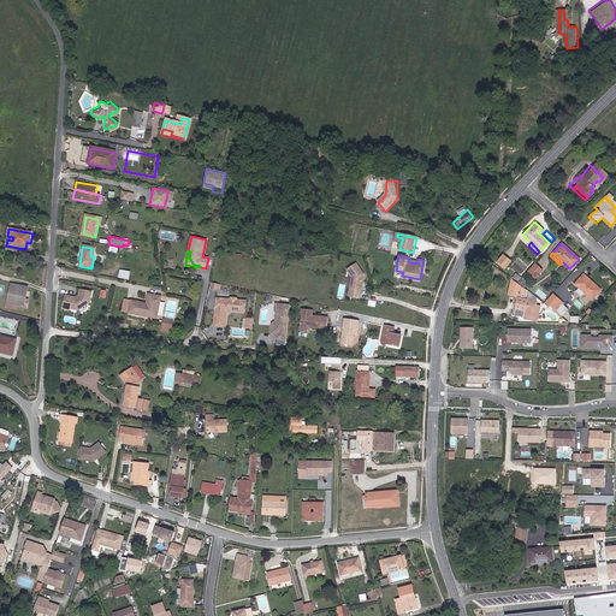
[(510,261),(503,255),(498,261),(505,267),(510,261)]
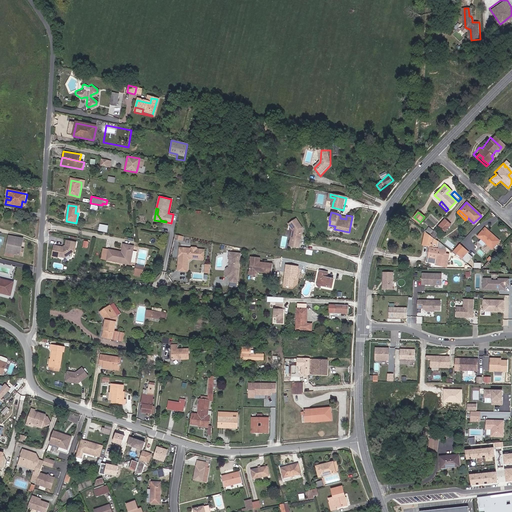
[(292,229),(292,230),(301,232),(302,228),(295,219),(287,225),(292,229)]
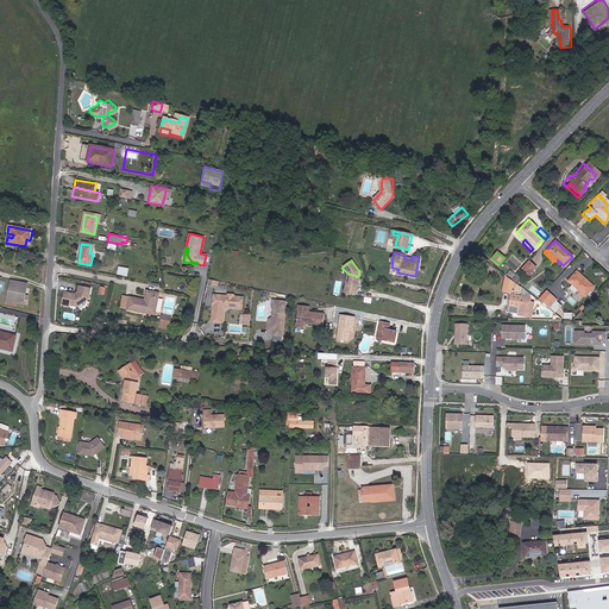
[(528,262),(521,270),(527,276),(535,268),(528,262)]
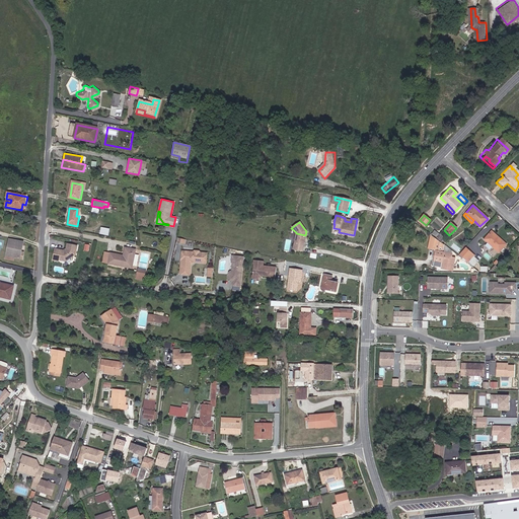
[(506,244),(491,232),(484,240),(499,252),(506,244)]
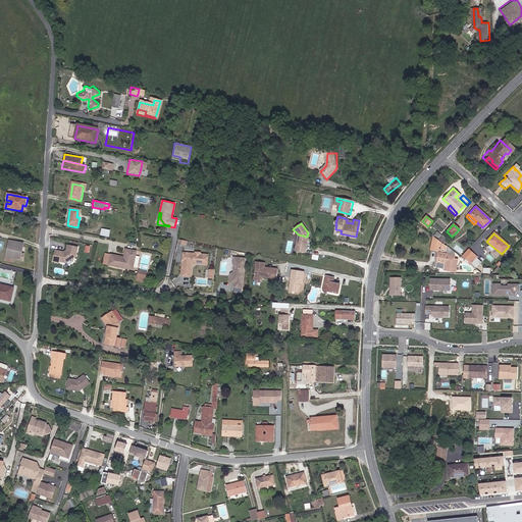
[(304,252),(307,237),(298,235),(295,250),(304,252)]
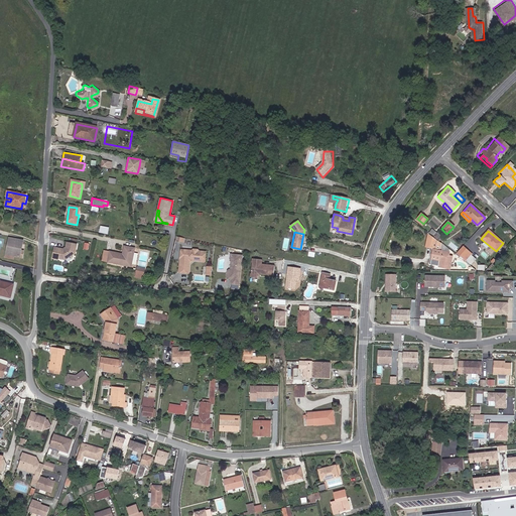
[(448,269),(450,257),(447,256),(447,253),(438,251),(439,246),(435,245),(435,241),(426,234),(424,247),(432,249),(430,259),(438,260),(437,267),(448,269)]
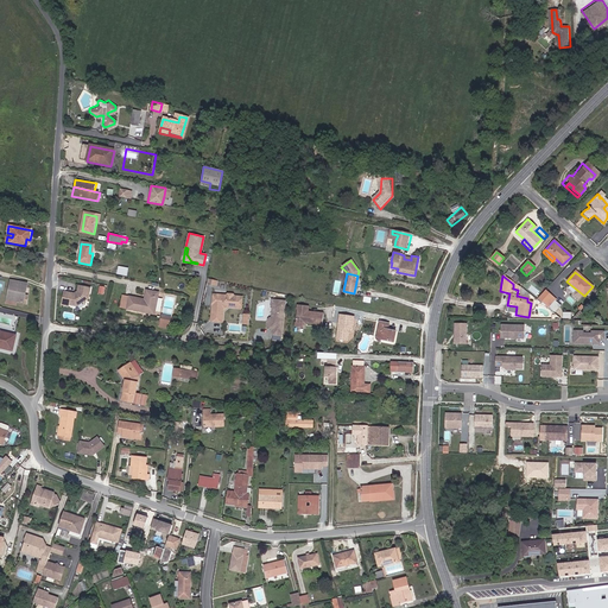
[(7,301),(16,302),(24,303),(26,291),(24,291),(25,284),(12,282),(7,301)]
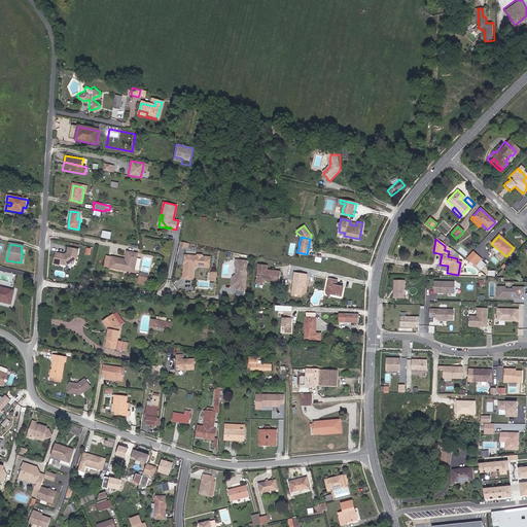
[(458,256),(445,246),(445,250),(449,251),(448,256),(457,258),(458,256)]
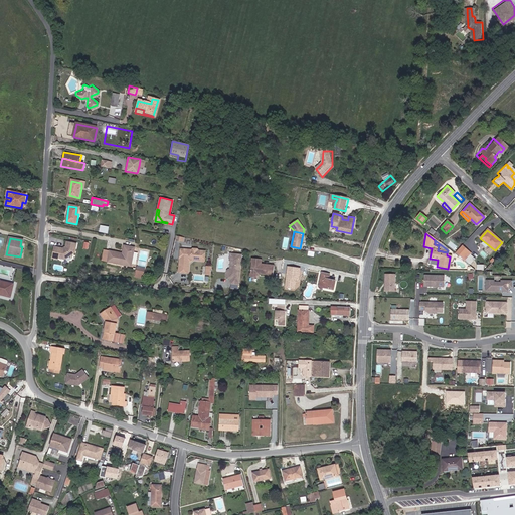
[(64,260),(73,252),(75,244),(65,242),(64,246),(61,249),(53,248),(51,258),(56,259),(57,258),(64,260)]
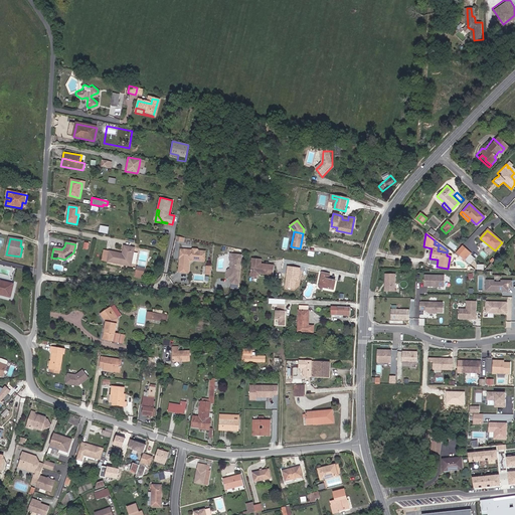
[(127,254),(105,250),(103,261),(131,266),(135,247),(125,245),(124,249),(128,250),(127,254)]
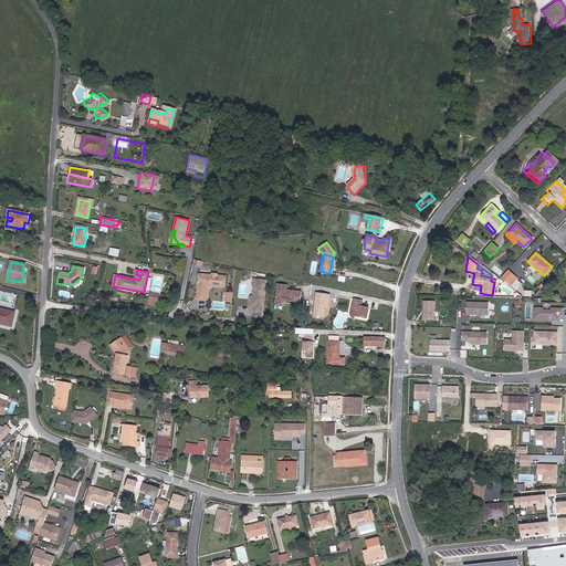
[(514,282),(511,279),(513,276),(506,271),(500,279),(509,287),(514,282)]
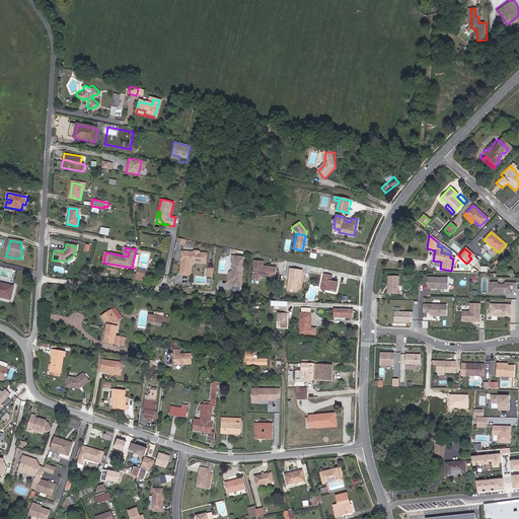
[(190,262),(192,261),(193,261),(206,263),(207,252),(200,252),(198,250),(195,250),(193,251),(181,250),(180,261),(180,263),(179,274),(190,274),(191,263),(190,262)]
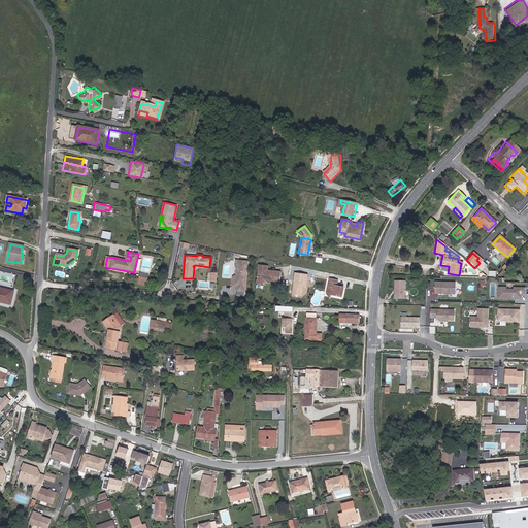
[(244,290),(248,261),(236,260),(235,265),(237,265),(235,275),(235,277),(234,276),(233,285),(237,285),(236,290),(244,290)]
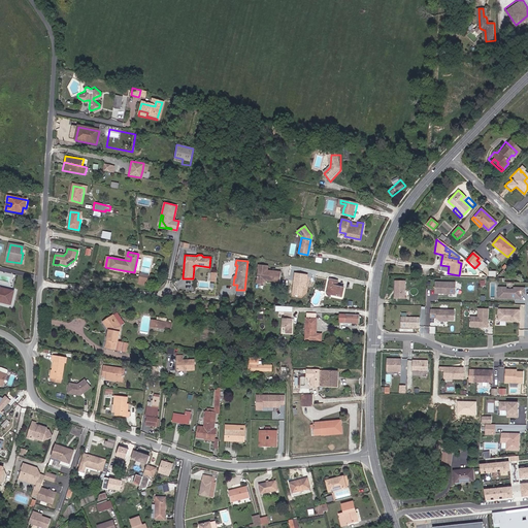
[(267,269),(268,264),(259,263),(256,283),(264,283),(264,279),(279,281),(281,271),(267,269)]
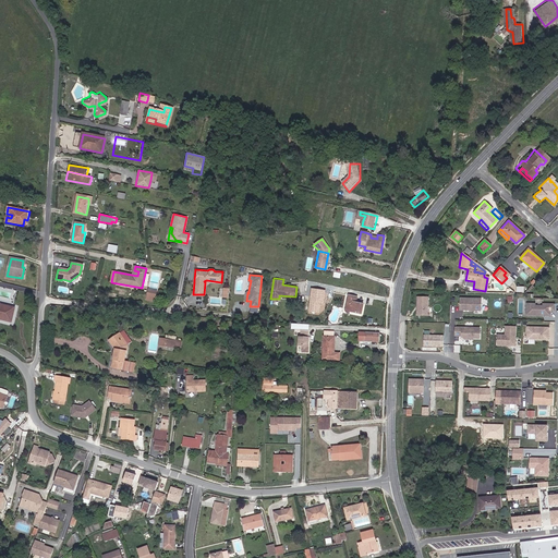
[(325,289),(311,288),(308,312),(318,313),(319,305),(324,306),(325,289)]
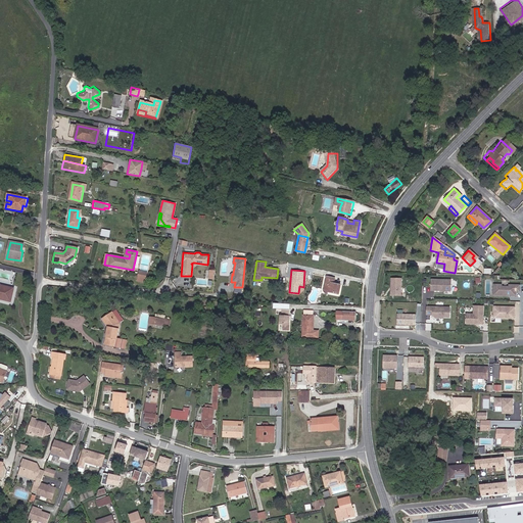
[(324,290),(329,291),(331,282),(333,277),(327,276),(324,290)]
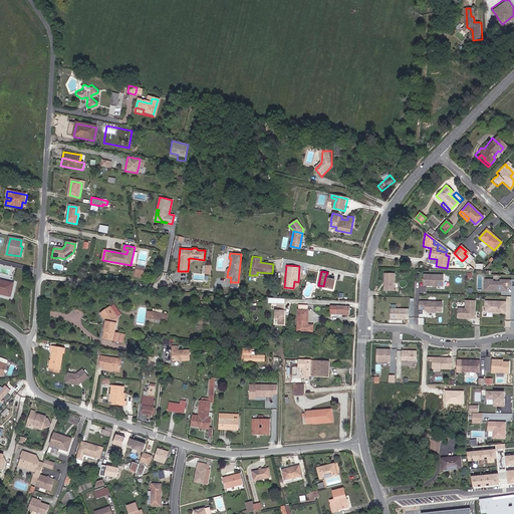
[(394,274),(383,273),(382,291),(393,291),(394,274)]
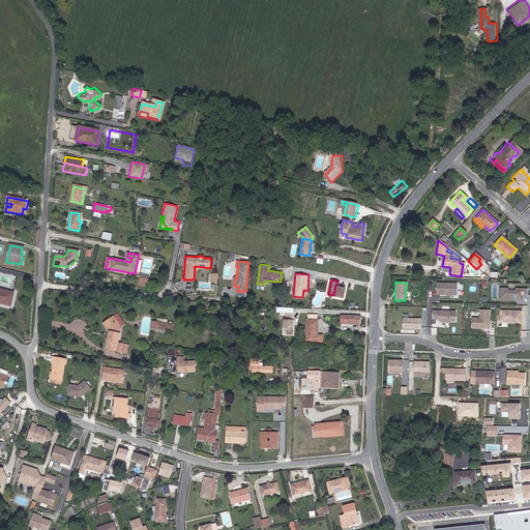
[(455,295),(457,284),(436,283),(435,294),(455,295)]
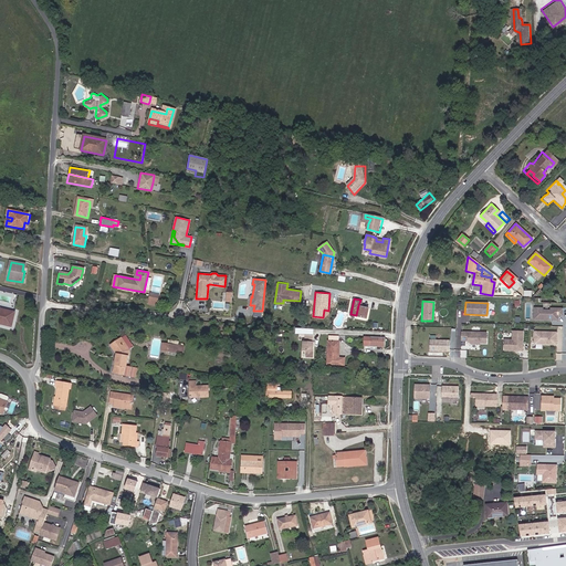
[(358,305),(356,315),(366,317),(368,307),(362,306),(358,305)]
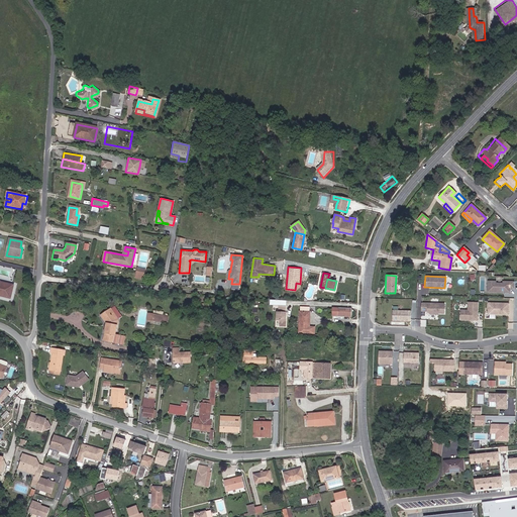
[(513,289),(513,282),(502,282),(502,284),(495,283),(496,281),(488,281),(487,292),(495,292),(495,291),(503,291),(503,292),(509,293),(509,289),(513,289)]
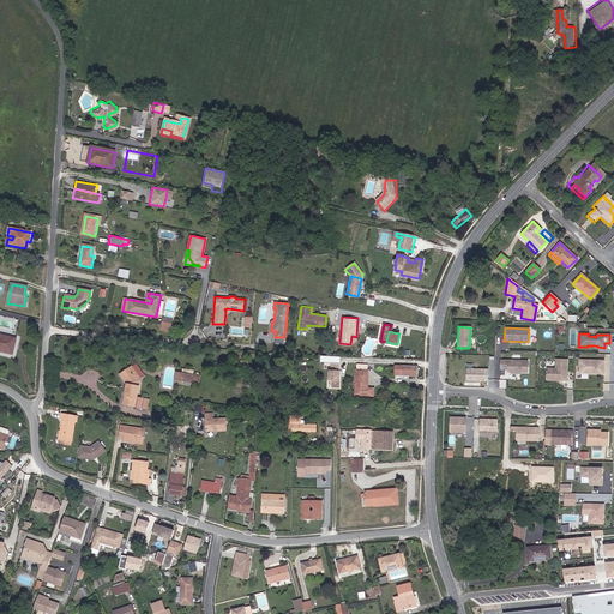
[(0,351),(8,354),(11,345),(16,347),(17,338),(0,335),(0,351)]
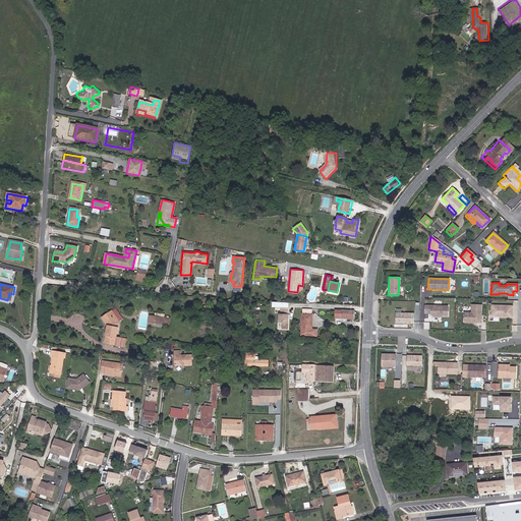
[(447,315),(447,306),(423,305),(423,313),(429,313),(432,316),(439,316),(439,315),(447,315)]
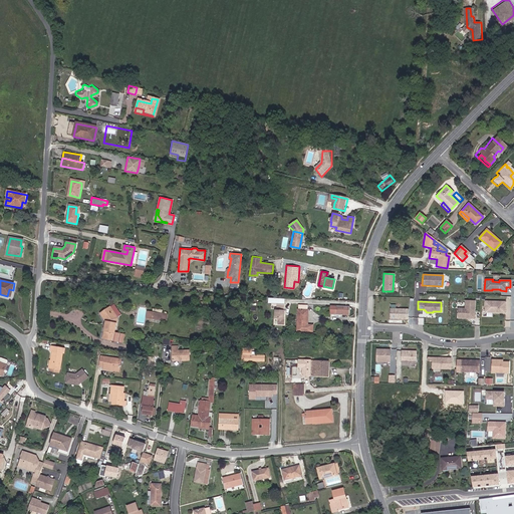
[(474,318),(474,301),(465,301),(465,308),(458,308),(458,317),(465,318),(466,316),(470,316),(469,318),(474,318)]
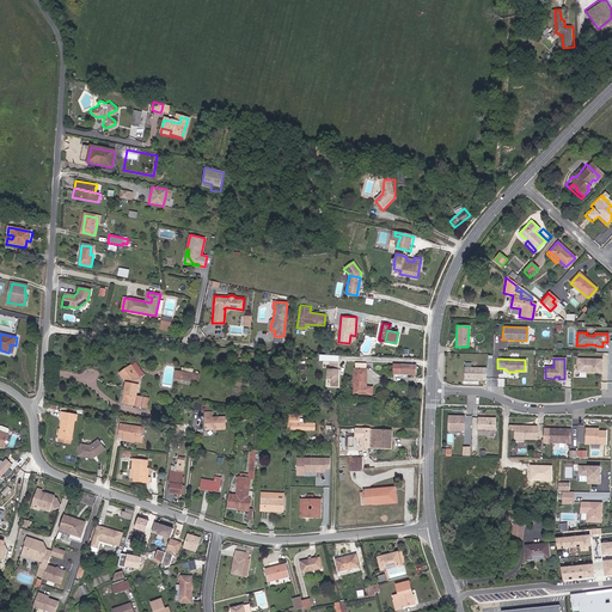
[(600,372),(601,360),(577,359),(577,372),(600,372)]
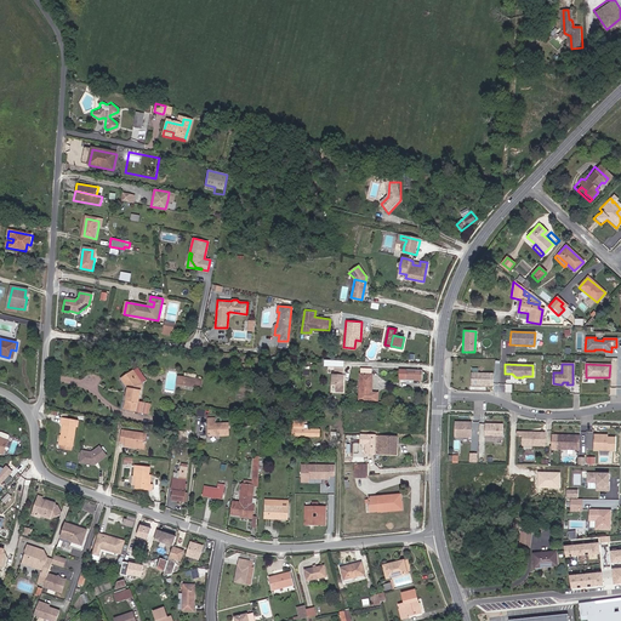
[(335,391),(341,391),(342,365),(334,365),(332,374),(331,374),(330,383),(335,383),(335,391)]
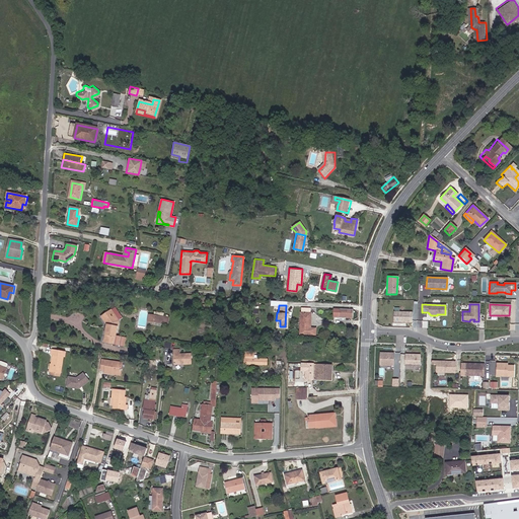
[(353,316),(354,308),(341,307),(340,315),(353,316)]
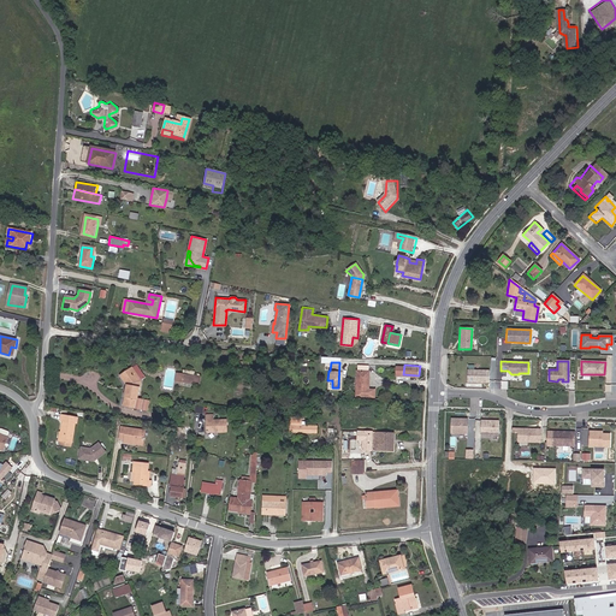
[(122,375),(129,386),(124,408),(149,412),(150,402),(138,401),(141,383),(146,379),(137,366),(122,375)]
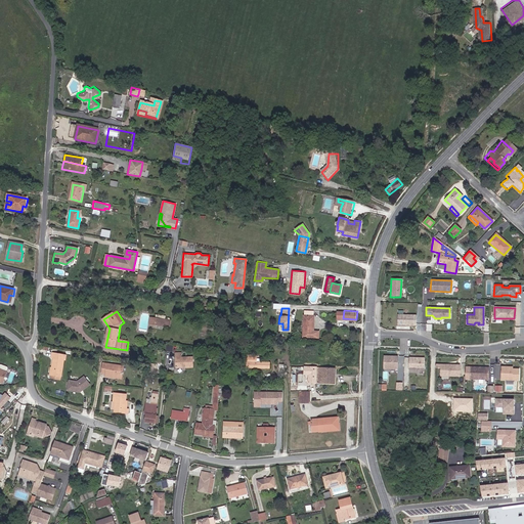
[(314,315),(304,314),(303,336),(318,337),(318,331),(313,331),(314,315)]
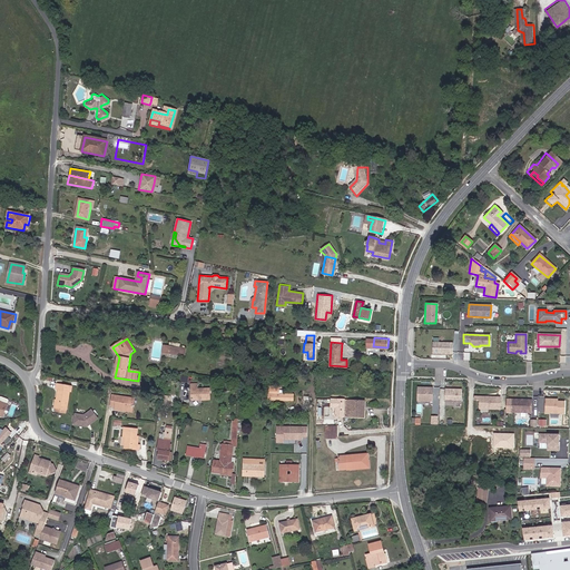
[(453,354),(453,343),(432,342),(432,353),(453,354)]
